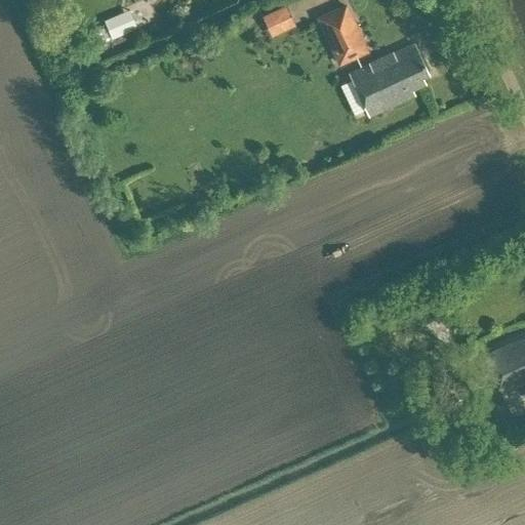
[(316,17),(337,67),(367,53),(346,4),(316,17)]
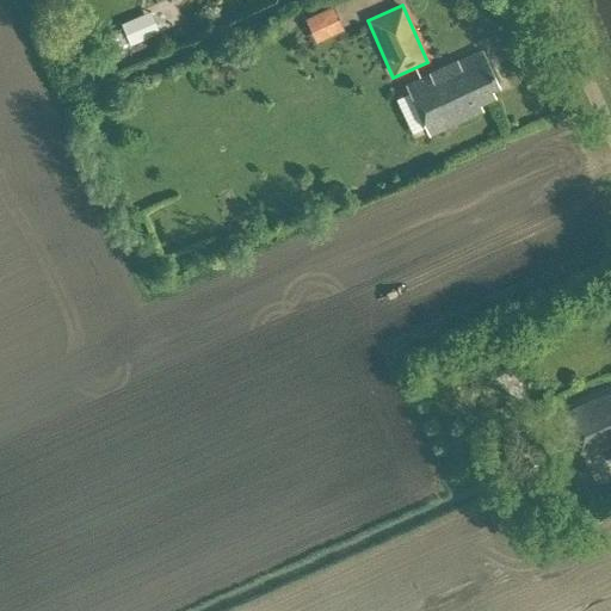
[(314,43),(343,30),(332,6),(303,19),(314,43)]
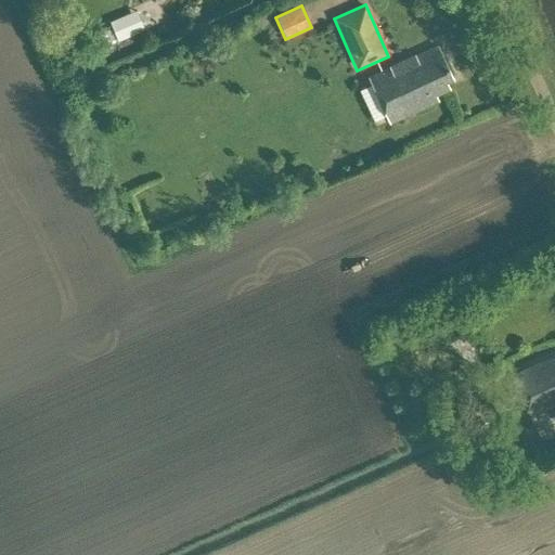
[(118,40),(144,30),(137,11),(111,22),(118,40)]
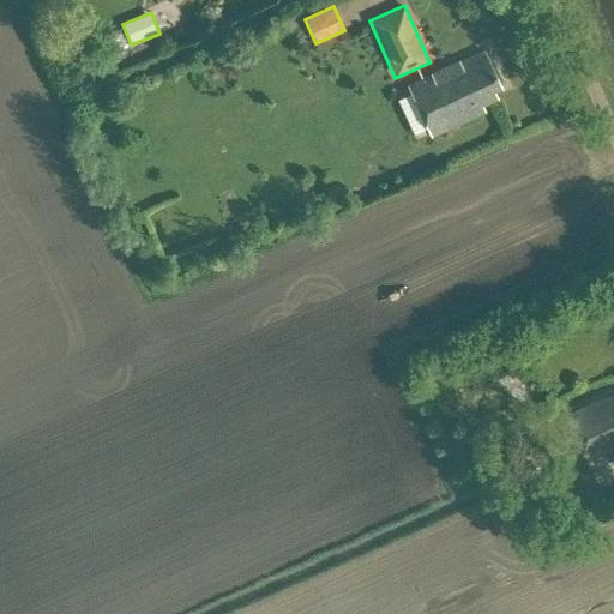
[(485,49),(410,84),(432,131),(481,108),(479,103),(488,98),(486,96),(494,92),(491,84),(499,80),(485,49)]
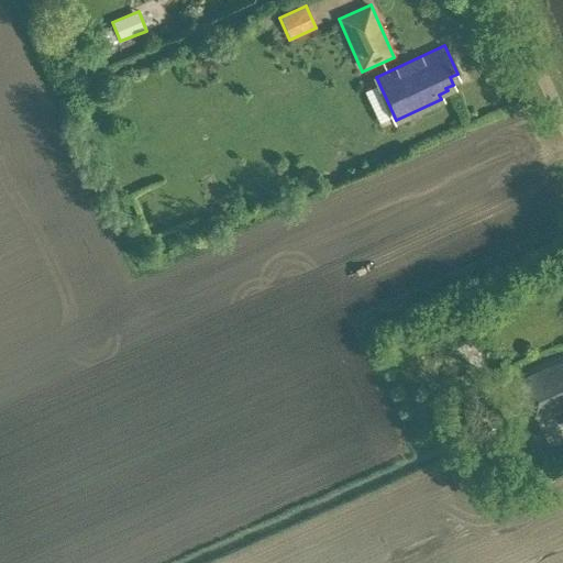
[(561,363),(520,381),(539,421),(562,410),(562,364),(562,365),(561,363)]
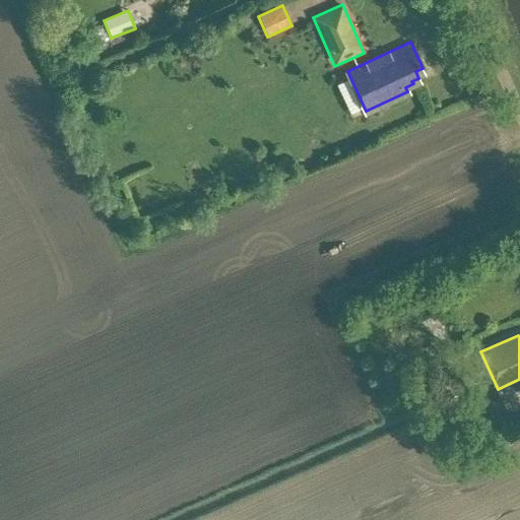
[(511,427),(506,413),(482,423),(489,436),(511,427)]
